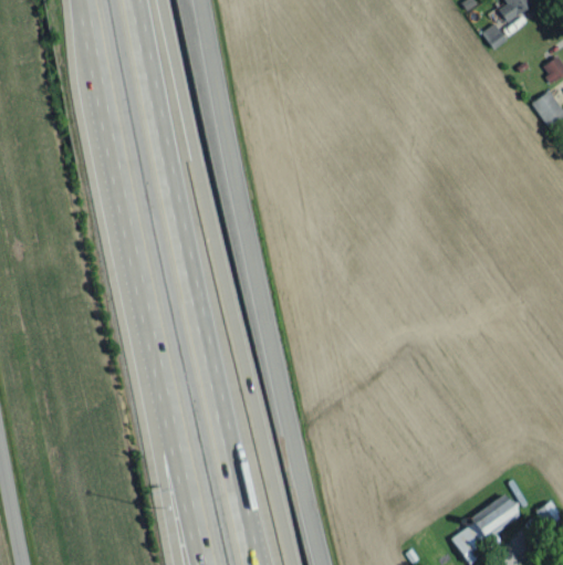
[(504,0),(508,3),(499,9),(507,21),(537,3),(533,0),(504,0)]
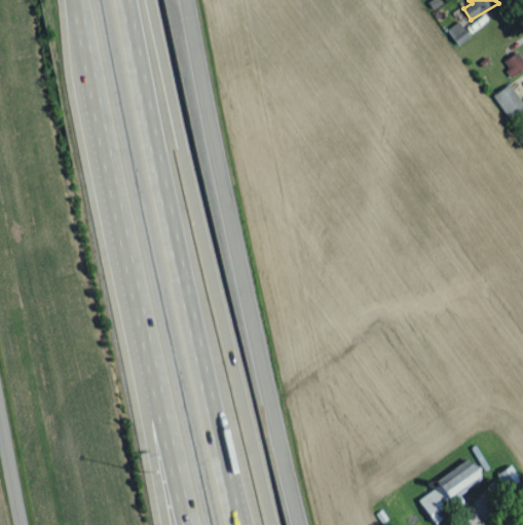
[(472,37),(460,22),(448,30),(459,46),(472,37)]
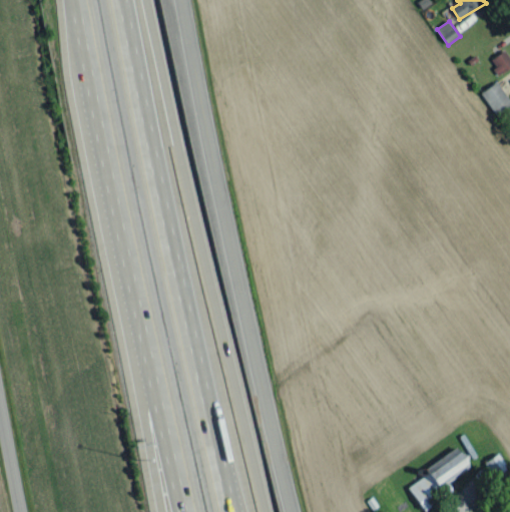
[(491,60),(501,75),(509,68),(509,55),(506,50),(491,60)]
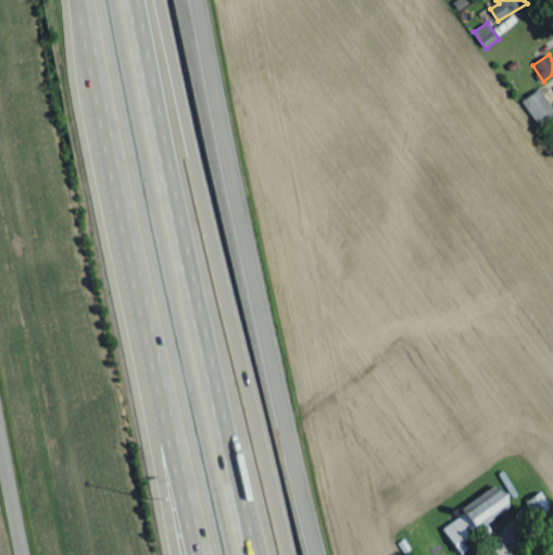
[(552,105),(541,88),(523,101),(539,125),(552,114),(552,105)]
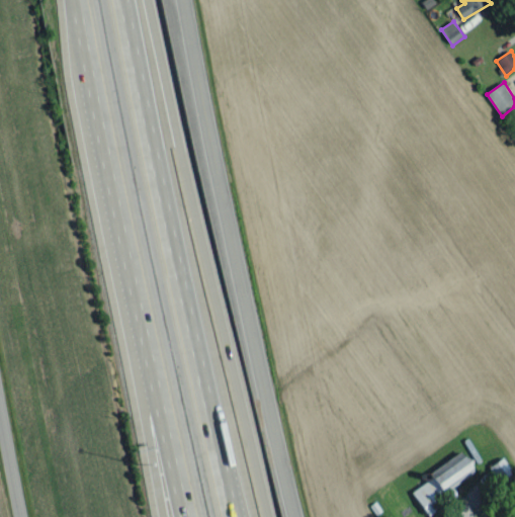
[(476,471),(462,451),(430,474),(433,479),(413,493),(429,516),(452,501),(446,492),(476,471)]
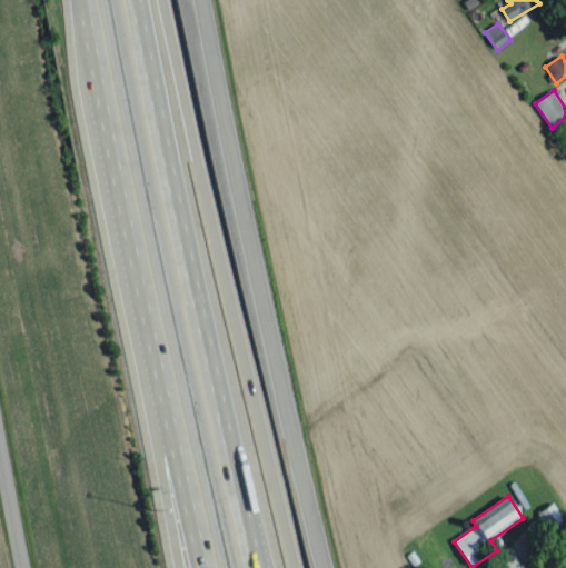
[(565,518),(555,504),(539,514),(553,532),(565,525),(565,518)]
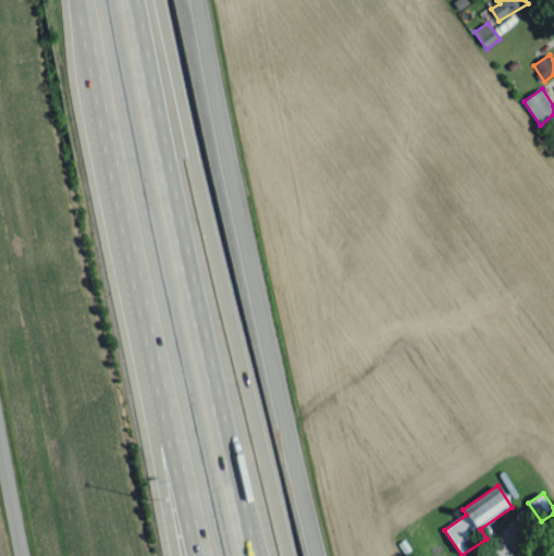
All buildings are outlined.
